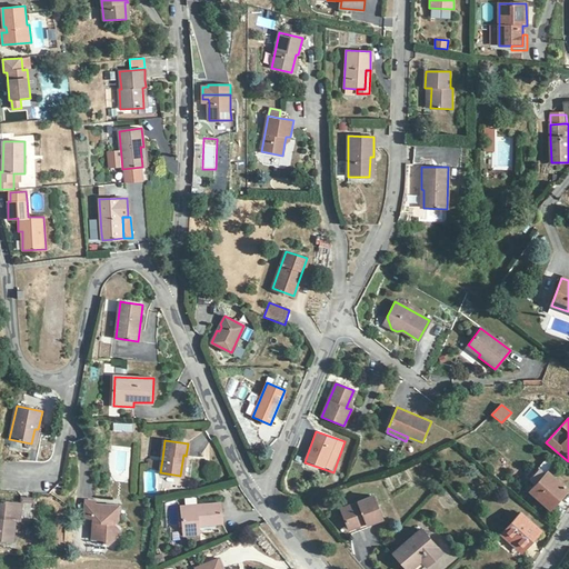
[(113,475),(130,475),(130,447),(115,447),(113,475)]
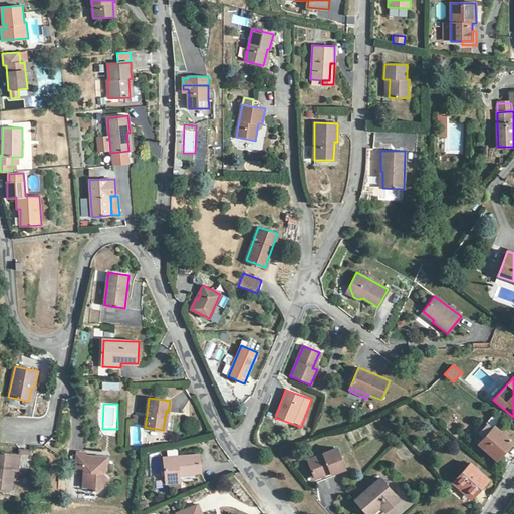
[(492,428),(486,423),(477,434),(483,439),(478,444),(496,460),(512,441),(494,425),(492,428)]
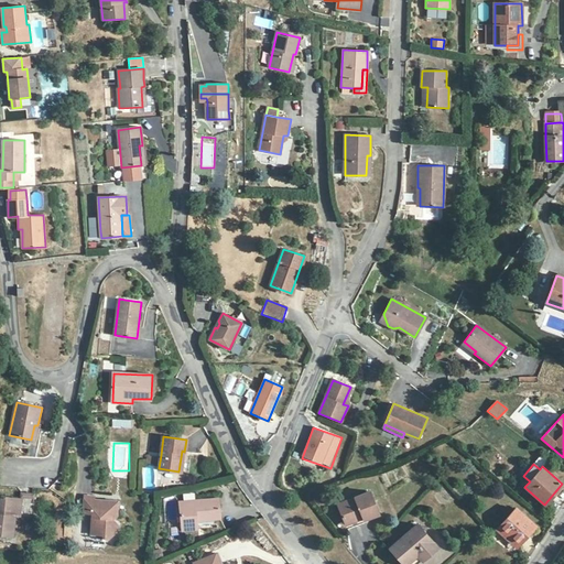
[(379,513),(370,491),(337,503),(345,523),(361,517),(362,520),(379,513)]
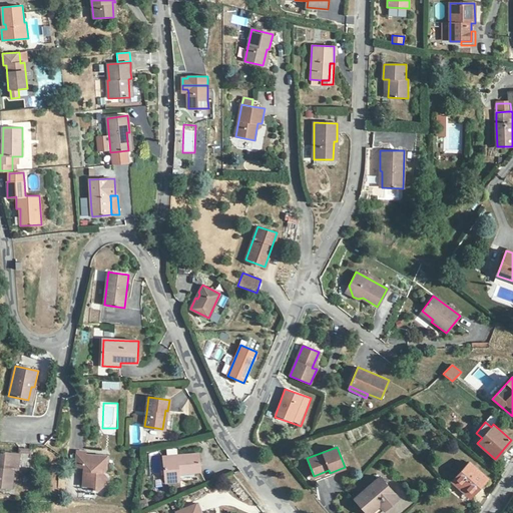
[(86,452),(77,451),(76,467),(84,467),(83,485),(92,486),(98,491),(108,481),(103,476),(103,471),(105,470),(106,456),(86,454),(86,452)]
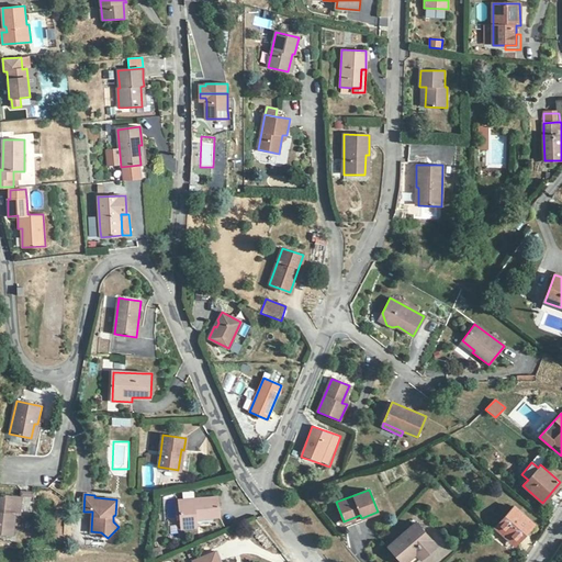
[(21,497),(1,495),(0,508),(0,534),(12,535),(13,526),(14,514),(19,515),(21,497)]
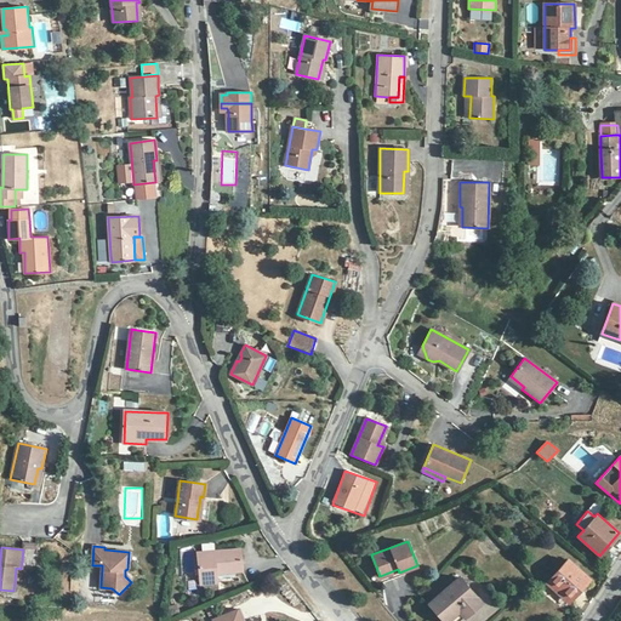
[(243,570),(240,548),(198,553),(201,584),(217,581),(217,574),(243,570)]
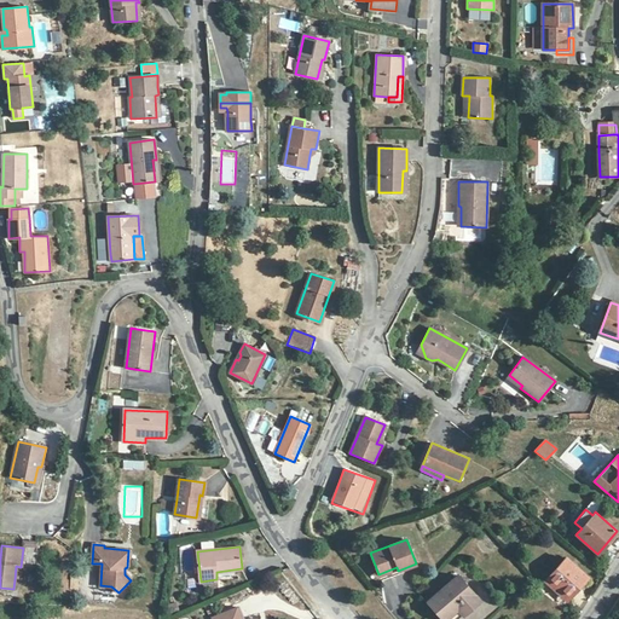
[(586,574),(566,557),(547,579),(567,597),(586,574)]
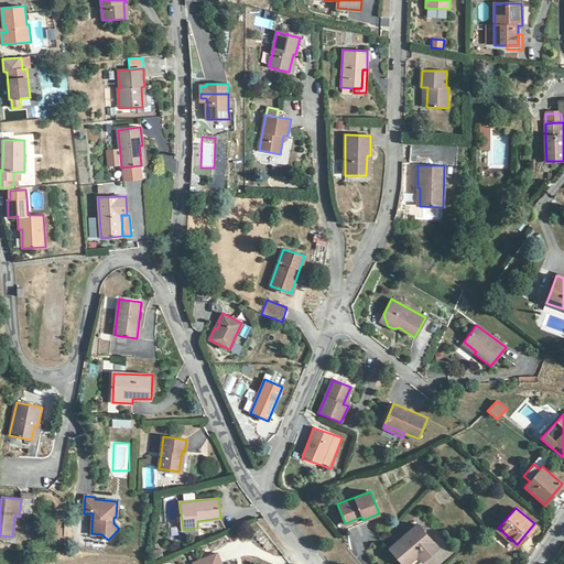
[(362,520),(361,517),(345,523),(347,530),(364,523),(362,520)]
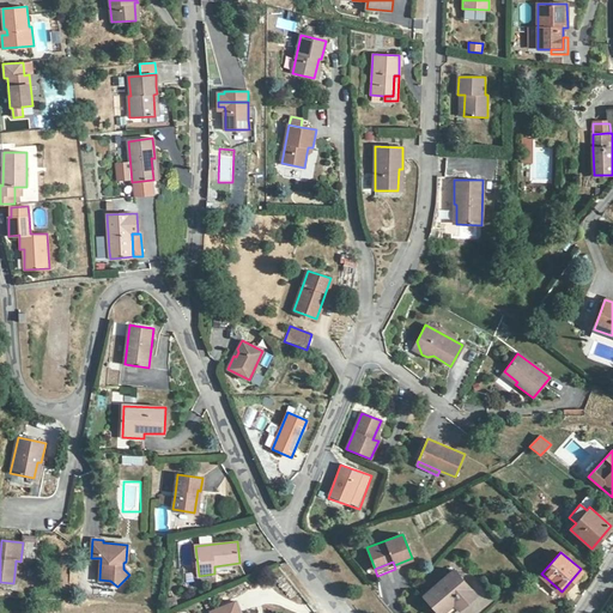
[(475,595),(454,570),(424,596),(438,612),(442,612),(453,604),(459,611),(475,595)]
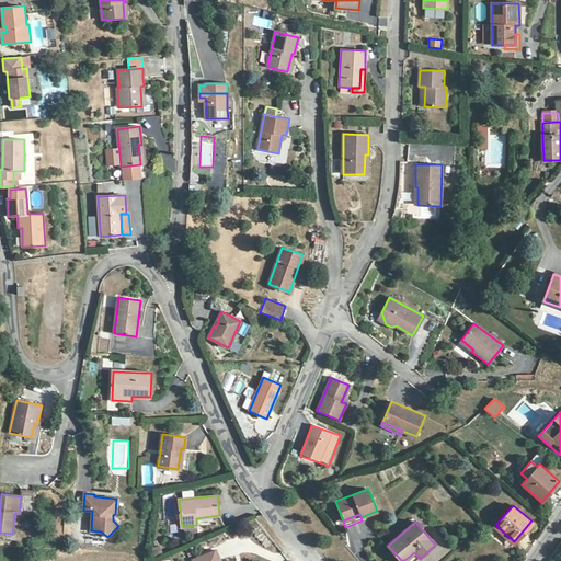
[(219,560),(215,551),(193,560),(219,560)]
